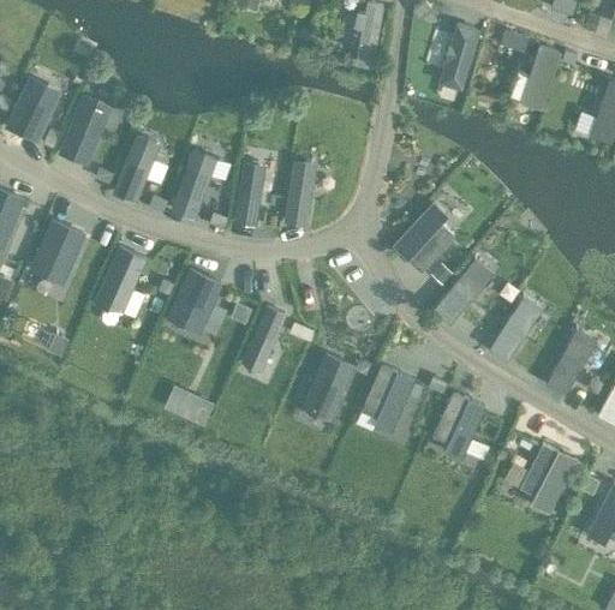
[(290,0),(288,6),(303,11),(305,0),(290,0)]
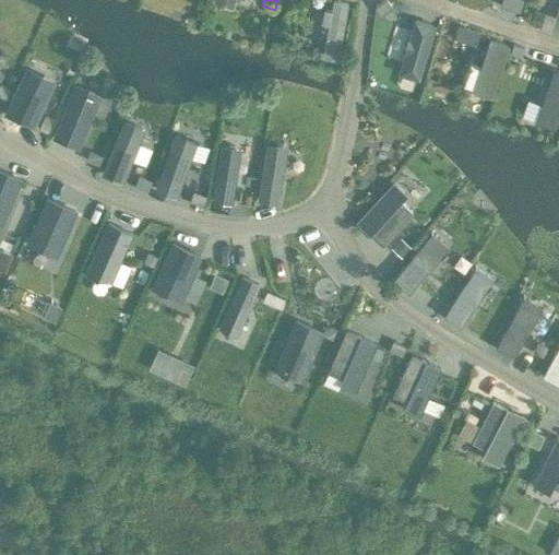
[(502,0),(500,7),(521,13),(524,0),(502,0)]
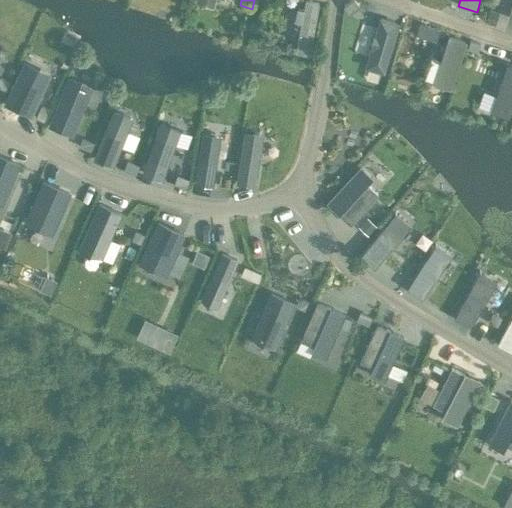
[(352,2),(342,9),(346,14),(356,7),(352,2)]
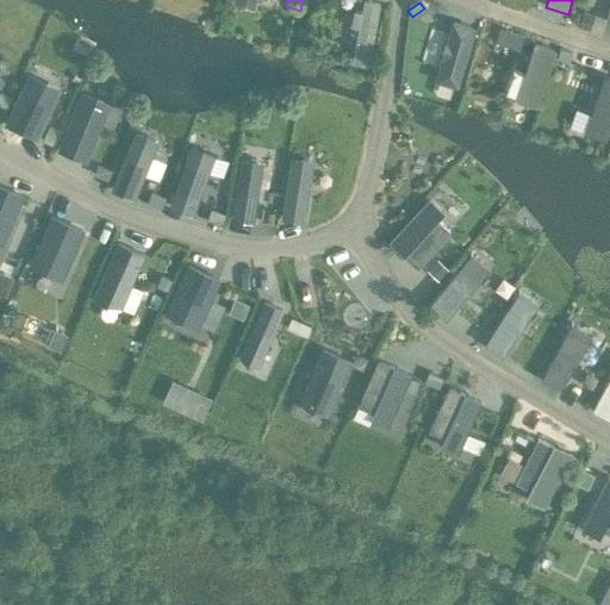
[(353,63),(368,67),(379,7),(363,5),(353,63)]
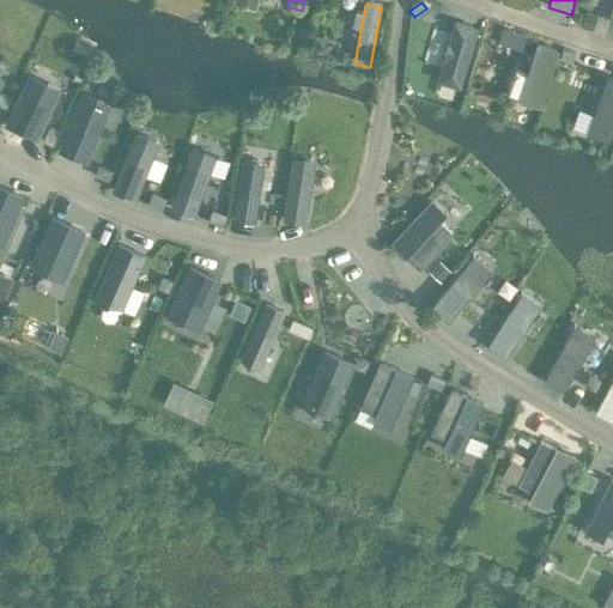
[(586,16),(581,29),(592,32),(596,19),(586,16)]
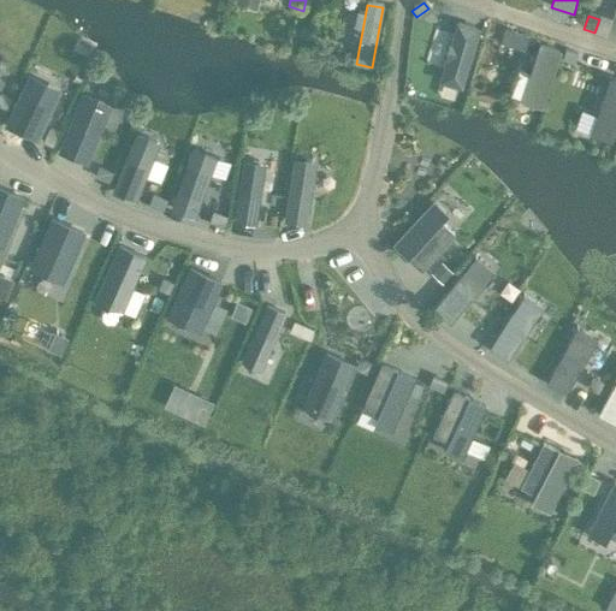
[(444,64),(437,84),(460,90),(478,31),(455,25),(449,46),(448,47),(443,61),(444,64)]
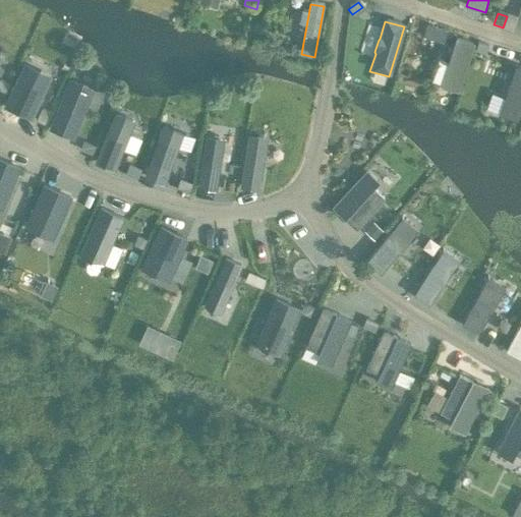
[(433,30),(430,41),(442,45),(446,34),(433,30)]
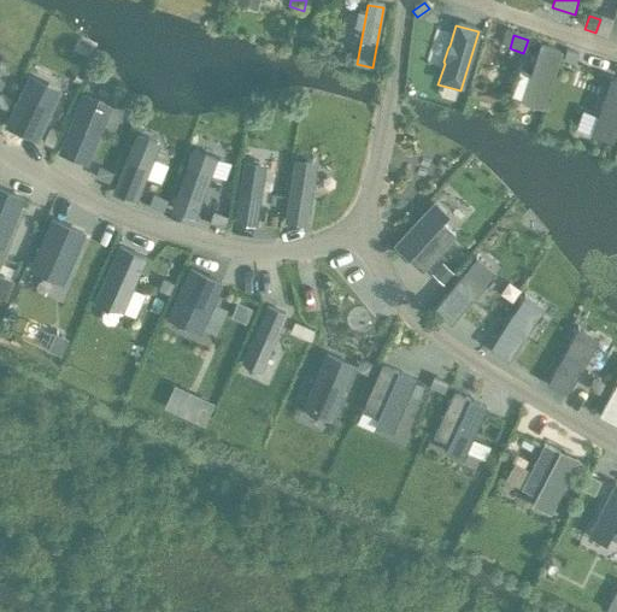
[(544,112),(562,53),(540,47),(521,105),(544,112)]
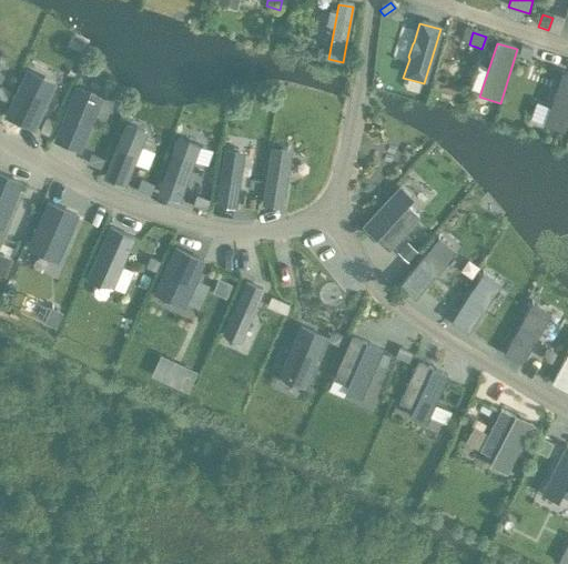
[(527,50),(524,58),(536,62),(538,53),(527,50)]
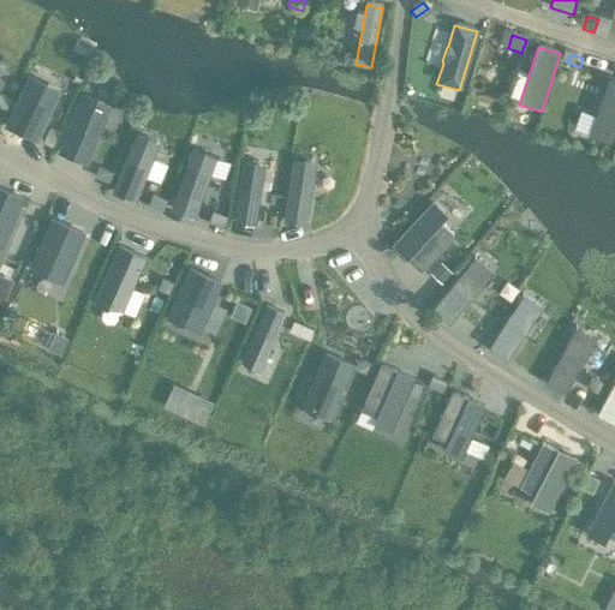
[(614,83),(608,81),(590,137),(609,144),(614,126),(614,83)]
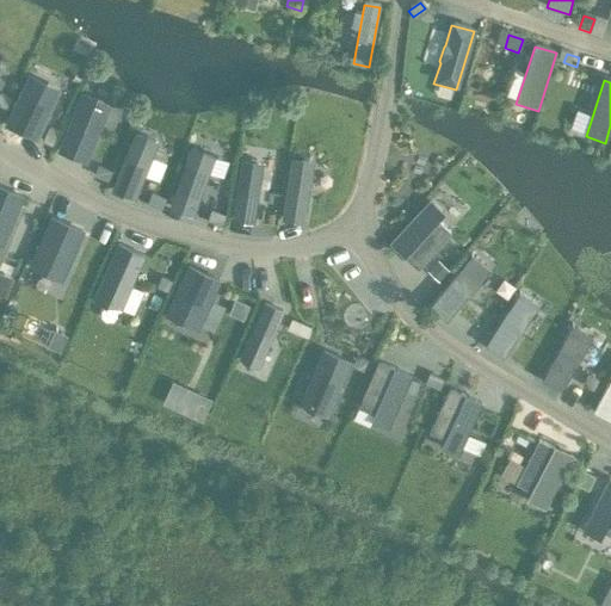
[(26,84),(6,128),(39,142),(60,99),(26,84)]
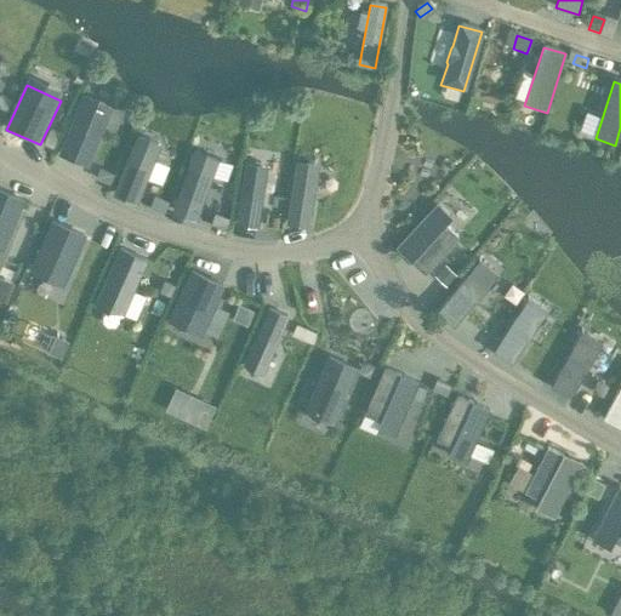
[(0,110),(6,114),(11,104),(0,98),(0,110)]
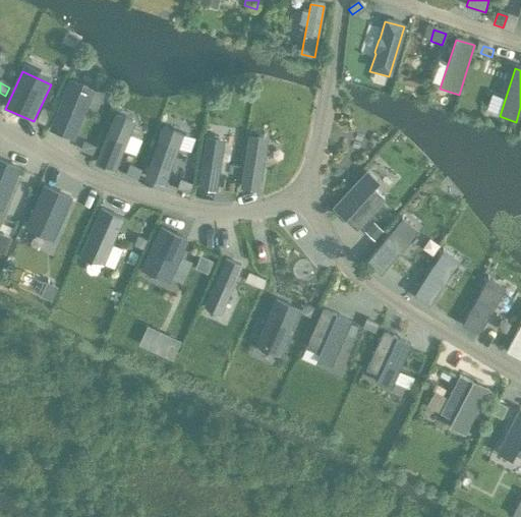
[(69,85),(51,131),(74,141),(91,101),(79,97),(81,91),(69,85)]
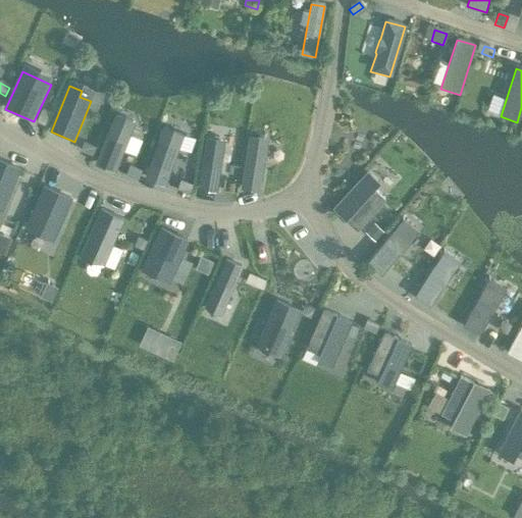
[(42,111),(37,123),(45,126),(50,115),(42,111)]
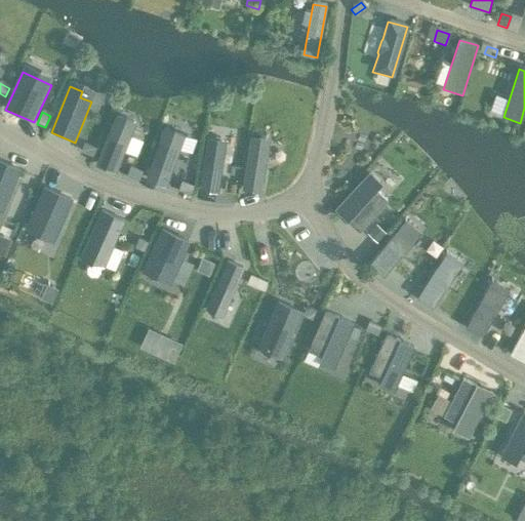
[(116,118),(96,167),(117,175),(135,129),(133,125),(116,118)]
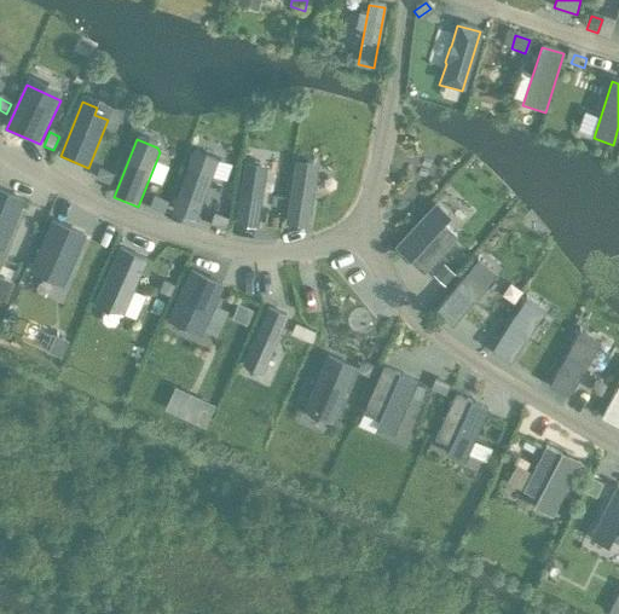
[(195,154),(174,213),(198,221),(213,180),(218,167),(215,162),(195,154)]
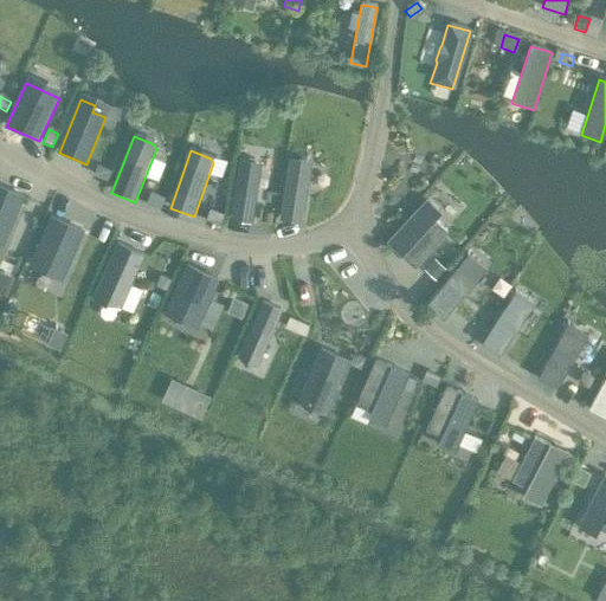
[(242,163),(232,220),(252,224),(262,172),(257,167),(242,163)]
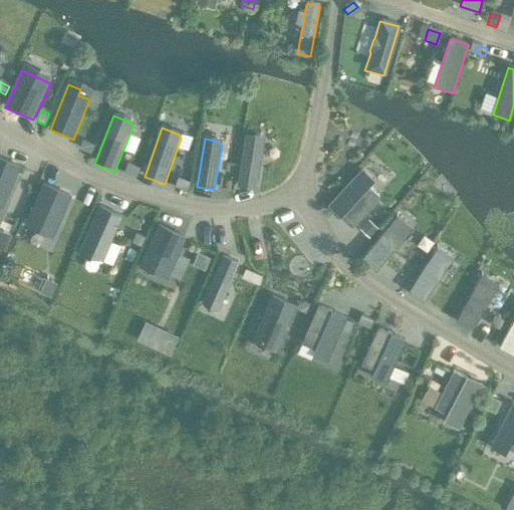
[(248,139),(240,186),(258,189),(265,145),(261,141),(248,139)]
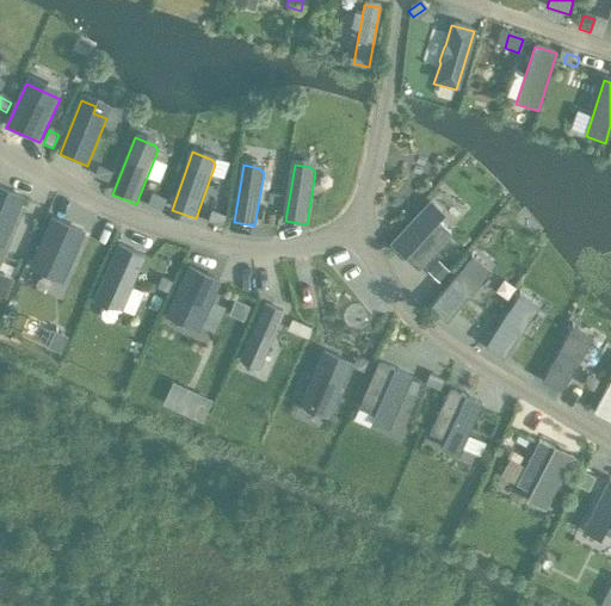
[(99,169),(96,179),(110,185),(113,174),(99,169)]
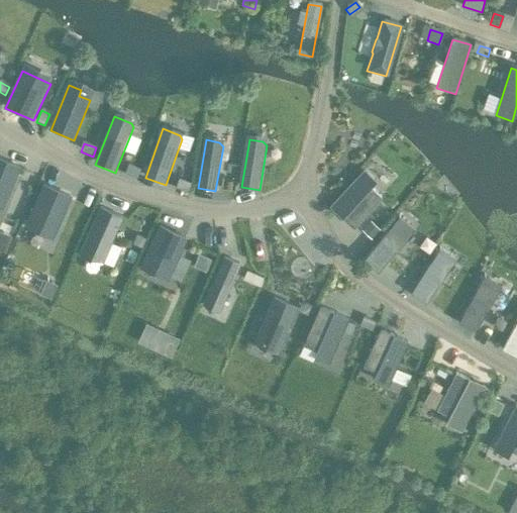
[(0,212),(1,212),(13,185),(20,170),(0,161),(0,212)]
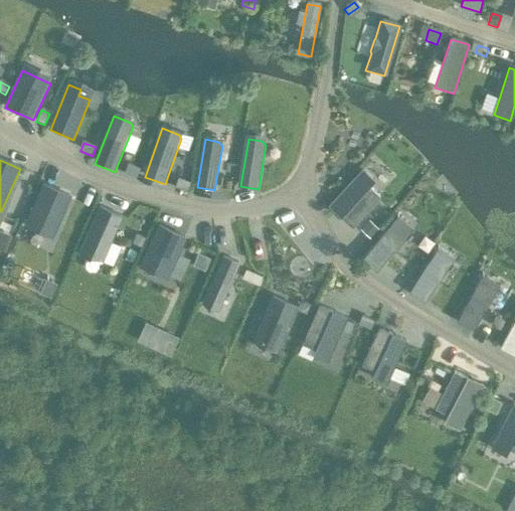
[(141,171),(129,165),(125,173),(137,178),(141,171)]
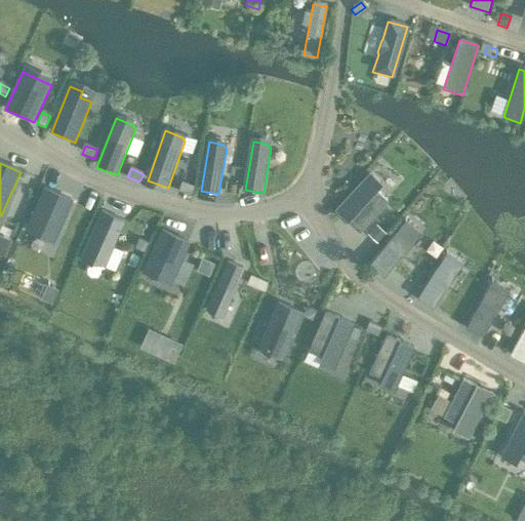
[(367,174),(335,208),(359,231),(387,201),(375,191),(380,186),(367,174)]
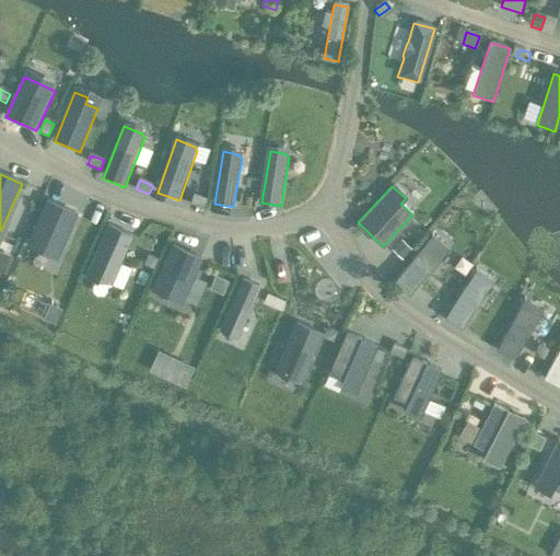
[(208,201),(194,196),(190,205),(205,210),(208,201)]
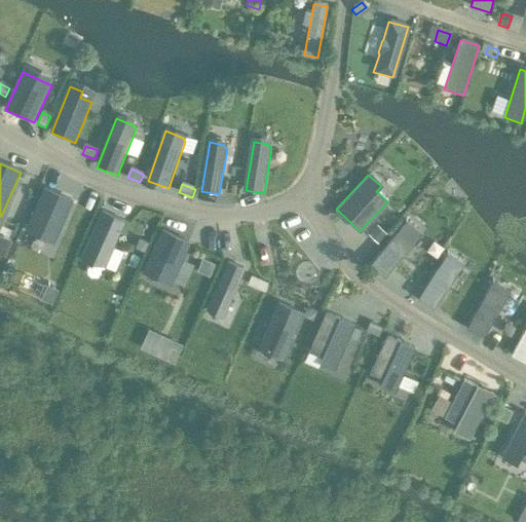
[(237,188),(229,187),(228,195),(236,196),(237,188)]
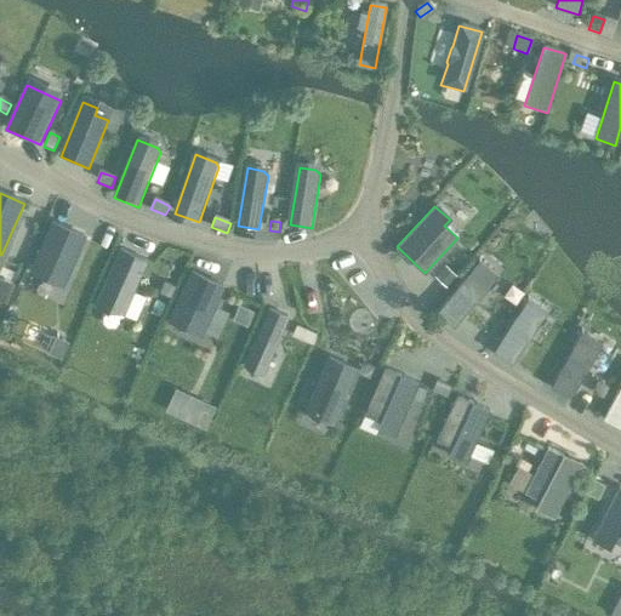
[(34,271),(32,277),(64,291),(79,258),(87,240),(55,226),(34,271)]
